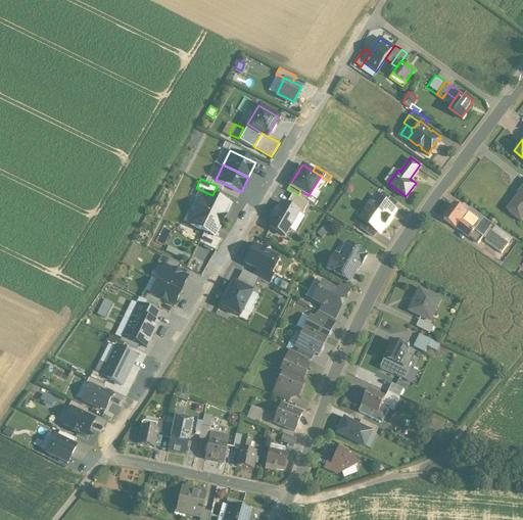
[(522,184),(518,191),(520,192),(508,207),(521,218),(522,216),(522,184)]
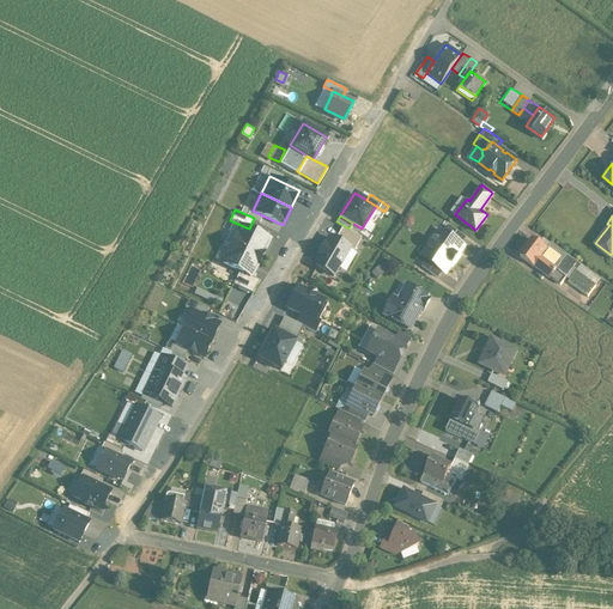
[(232,221),(223,239),(260,257),(269,238),(249,229),(232,221)]
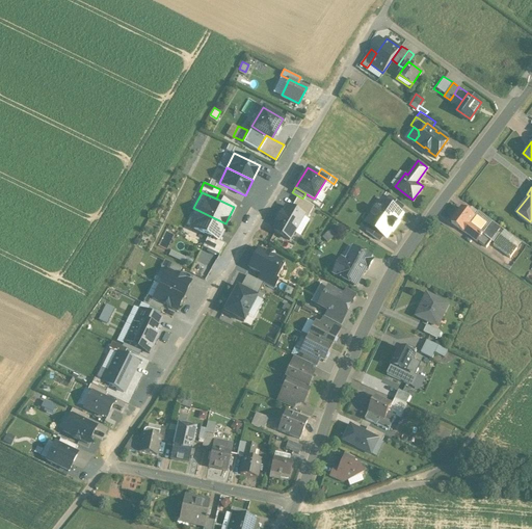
[(403,204),(390,194),(386,200),(399,210),(403,204)]
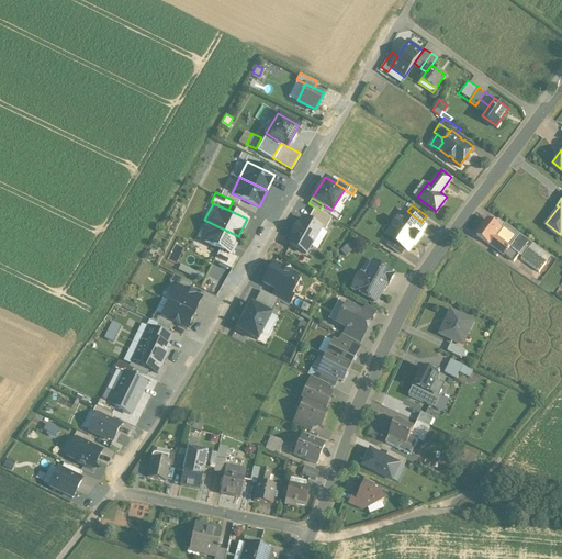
[(314,207),(307,219),(321,226),(324,228),(330,216),(319,210),(314,207)]
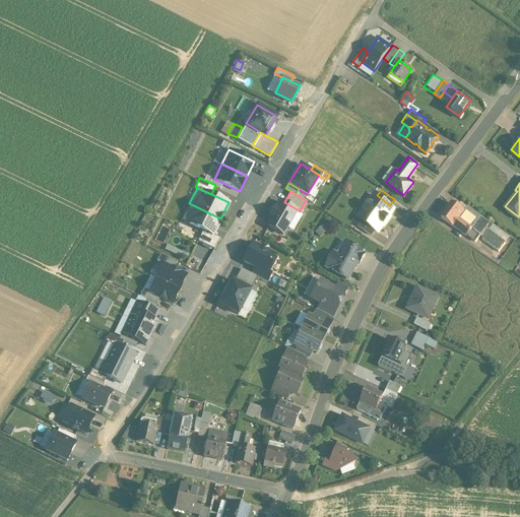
[(374,193),(366,204),(386,218),(393,207),(390,205),(377,195),(374,193)]
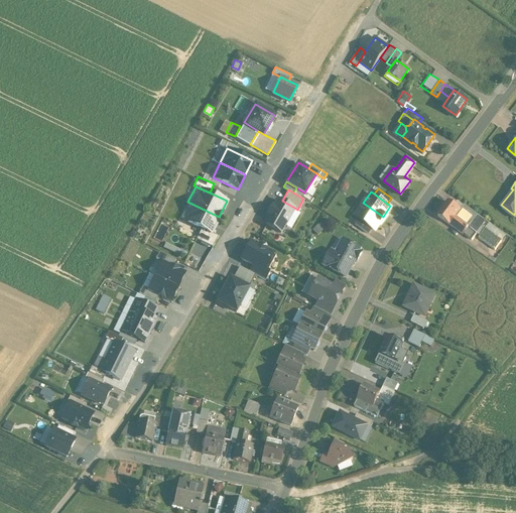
[(265,222),(280,231),(294,208),(282,201),(278,199),(274,206),(273,205),(267,215),(269,216),(265,222)]
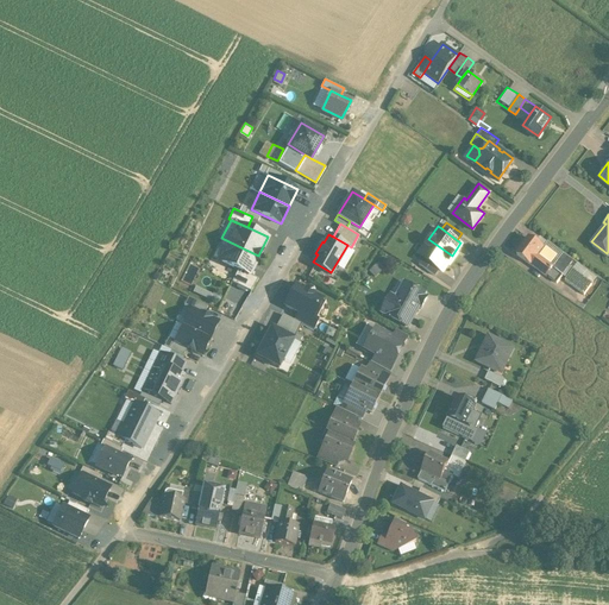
[(542,244),(528,234),(516,251),(529,260),(537,252),(542,244)]
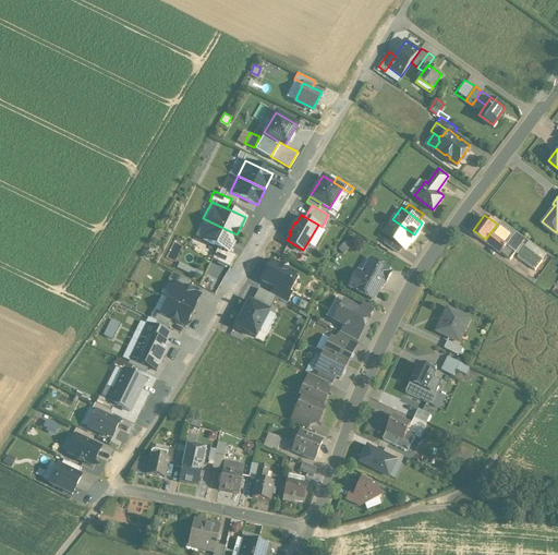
[(229,251),(237,234),(203,218),(195,234),(218,245),(229,251)]
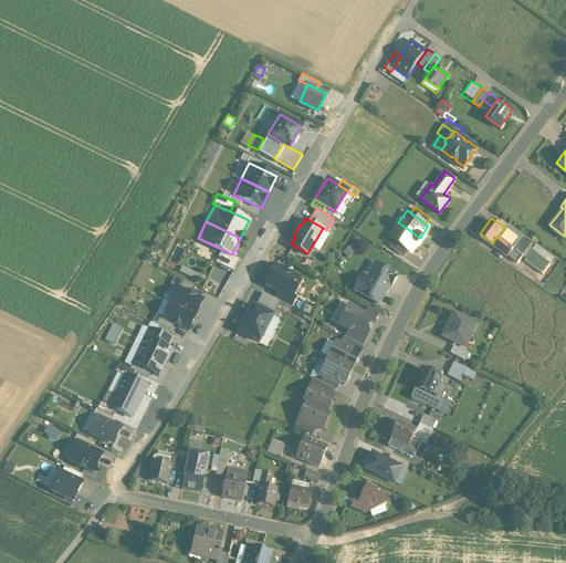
[(532,240),(522,233),(523,231),(509,221),(505,226),(515,233),(513,238),(516,240),(513,244),(513,246),(522,252),(532,240)]
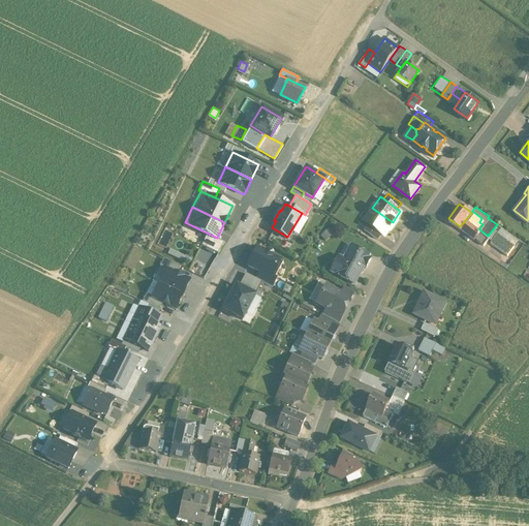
[(393,222),(372,208),(364,219),(367,221),(380,231),(384,234),(393,222)]
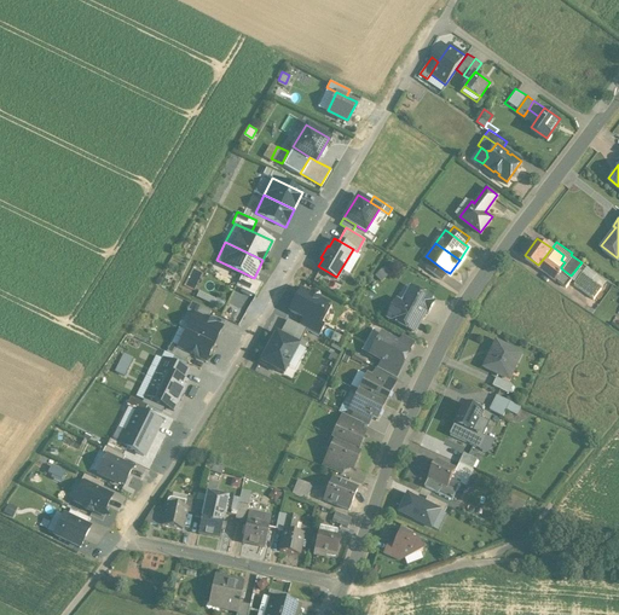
[(561,267),(545,256),(538,265),(554,276),(555,276),(561,268),(561,267)]
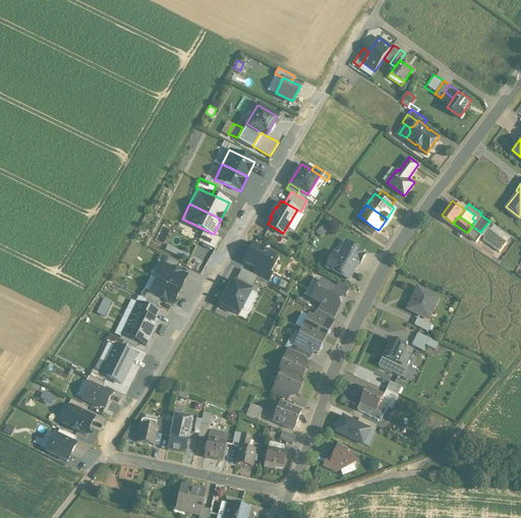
[(374,228),(361,218),(358,224),(371,233),(374,228)]
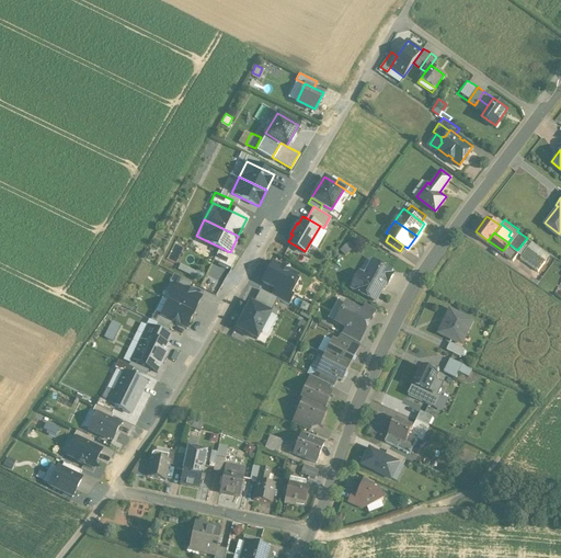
[(340,247),(344,252),(351,246),(346,240),(340,247)]
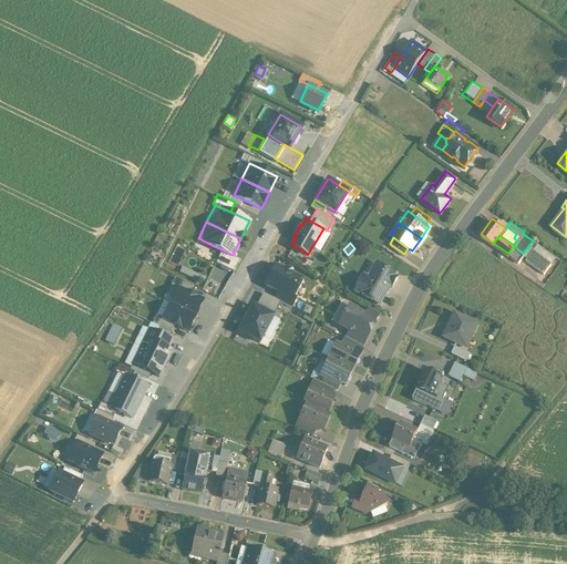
[(523,253),(514,246),(508,253),(517,260),(523,253)]
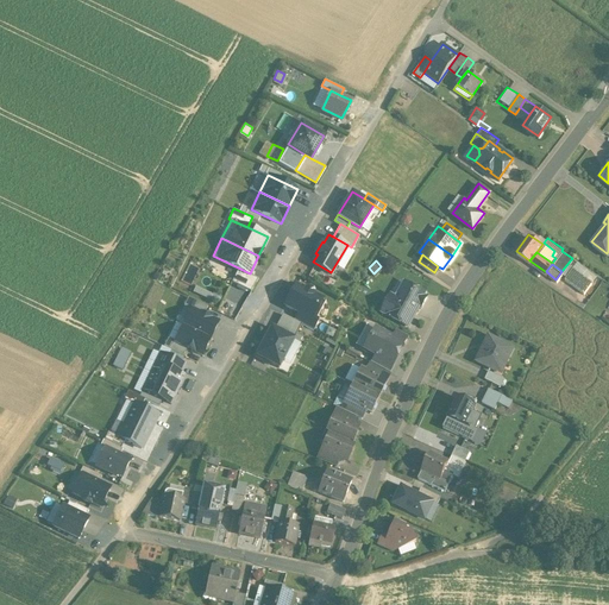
[(591,279),(573,265),(565,276),(584,290),(591,279)]
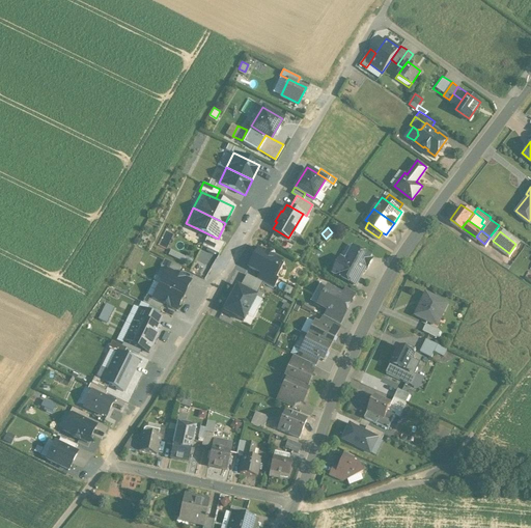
[(218,239),(207,233),(202,245),(219,253),(225,242),(218,239)]
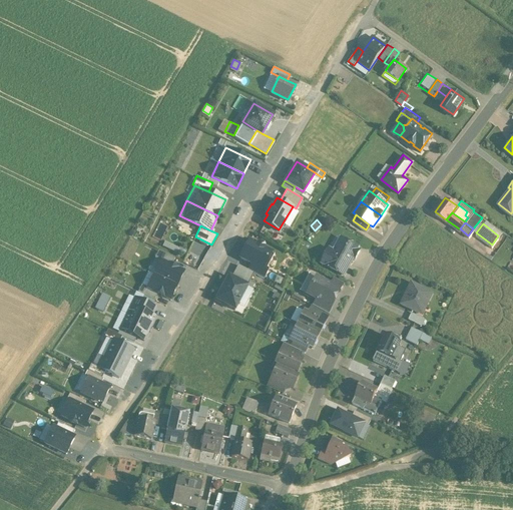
[(343,237),(335,253),(328,249),(321,262),(341,273),(348,261),(349,262),(352,257),(354,258),(360,246),(343,237)]
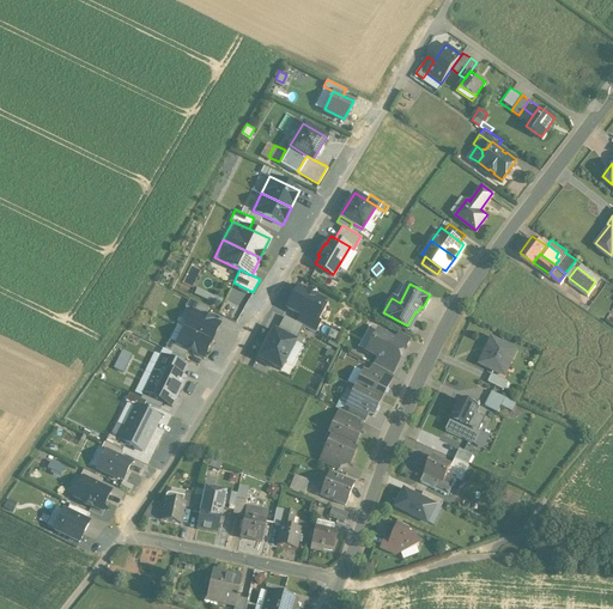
[(194,293),(210,300),(213,294),(198,287),(194,293)]
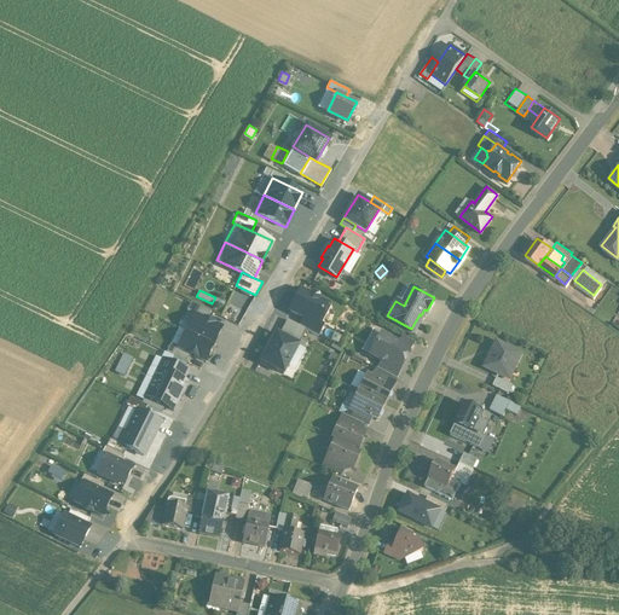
[(290,309),(316,324),(327,303),(300,290),(290,309)]
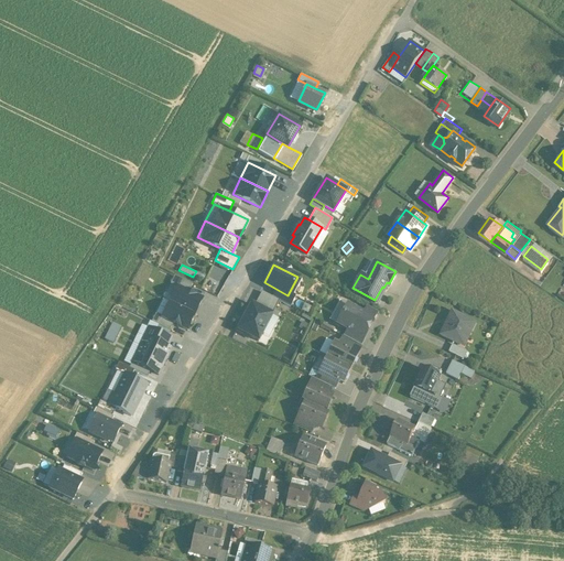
[(176,286),(187,291),(192,283),(173,274),(170,282),(176,286)]
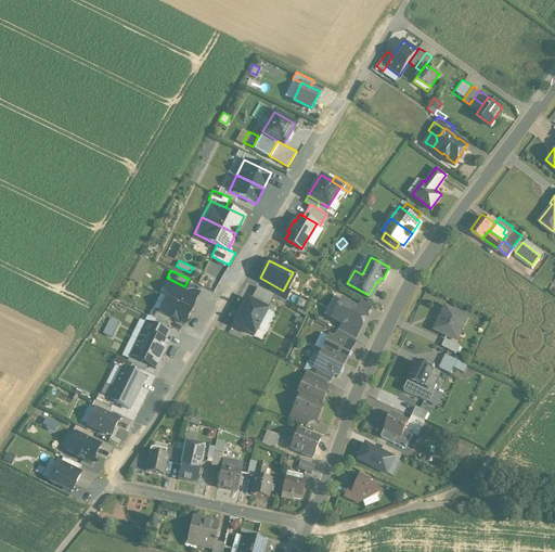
[(191,308),(198,293),(184,286),(173,281),(167,296),(191,308)]
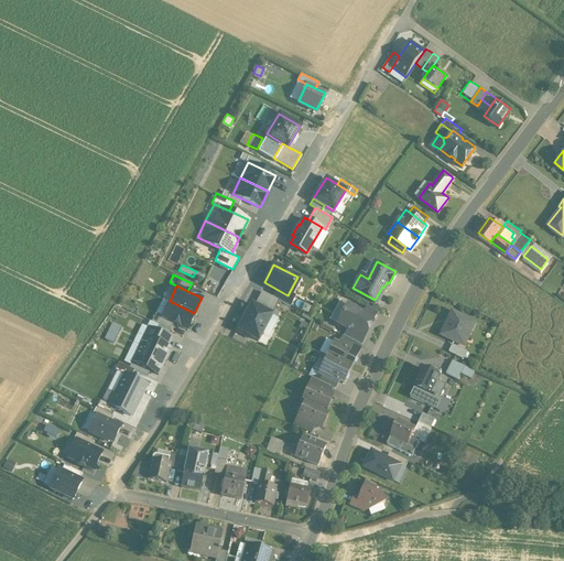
[(275,289),(272,297),(290,305),(293,298),(288,295),(275,289)]
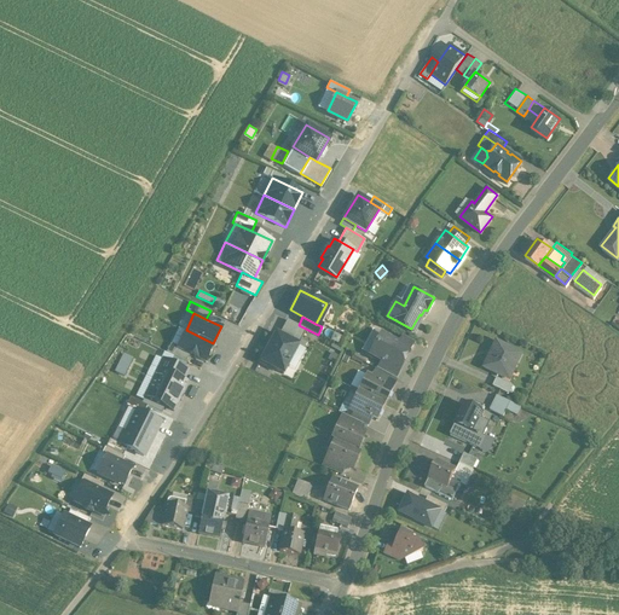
[(279,335),(298,344),(306,329),(299,325),(288,319),(279,335)]
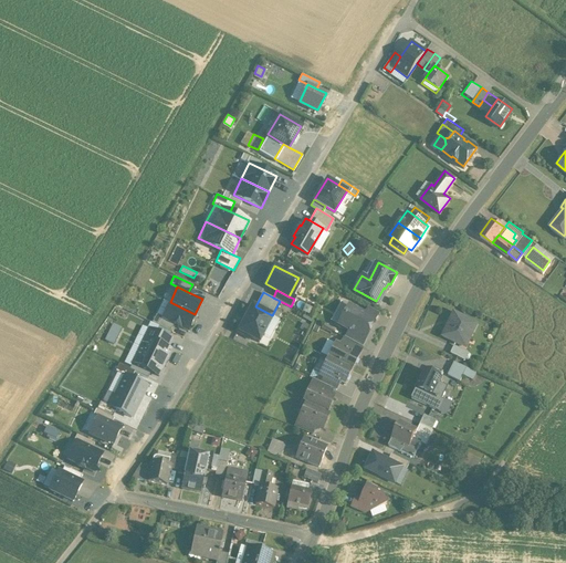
[(187,330),(195,314),(170,302),(163,318),(174,323),(187,330)]
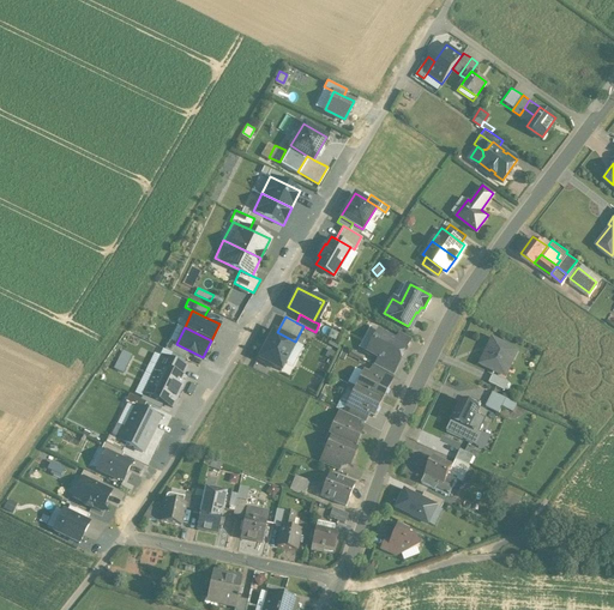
[(395,337),(378,328),(367,350),(378,355),(393,363),(397,364),(408,344),(404,343),(404,342),(395,337)]
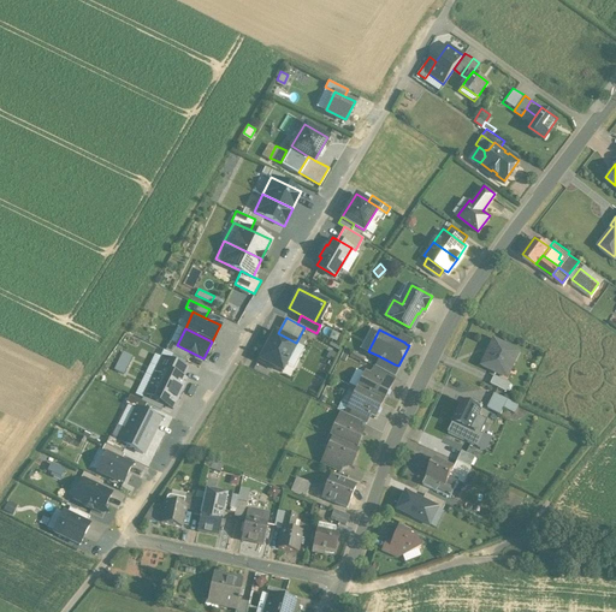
[(280,372),(296,343),(278,333),(273,331),(259,360),(280,372)]
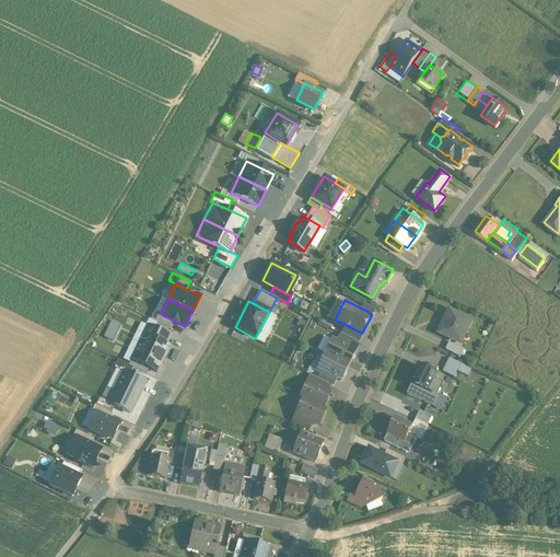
[(375,308),(364,301),(360,308),(369,312),(369,313),(372,314),(375,308)]
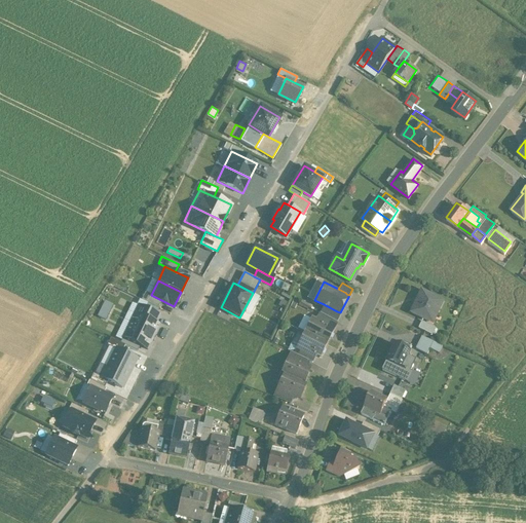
[(444,298),(421,287),(411,310),(427,319),(431,309),(437,311),(444,298)]
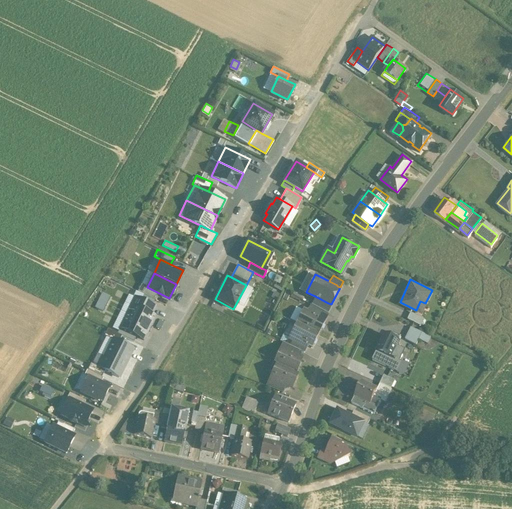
[(153,298),(157,292),(147,287),(141,284),(137,291),(153,298)]
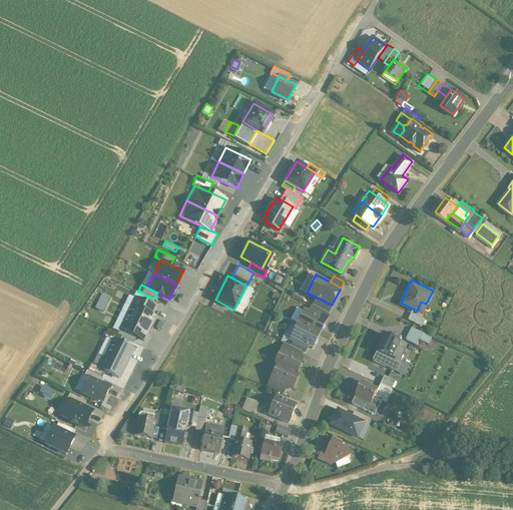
[(109,296),(102,293),(95,307),(102,310),(109,296)]
